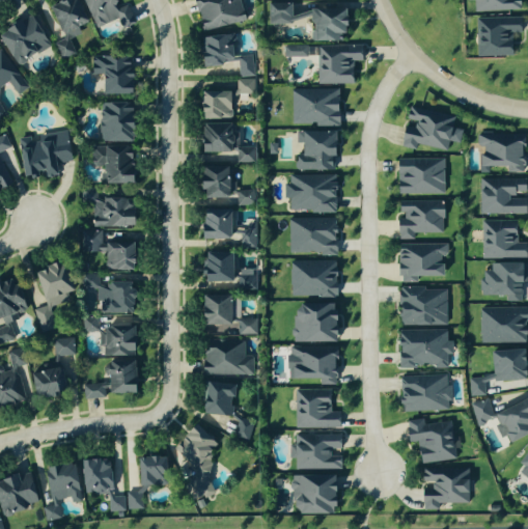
[(62,39),(56,42),(62,58),(77,53),(71,38),(82,33),(78,24),(86,21),(78,0),(62,0),(49,5),(62,39)]
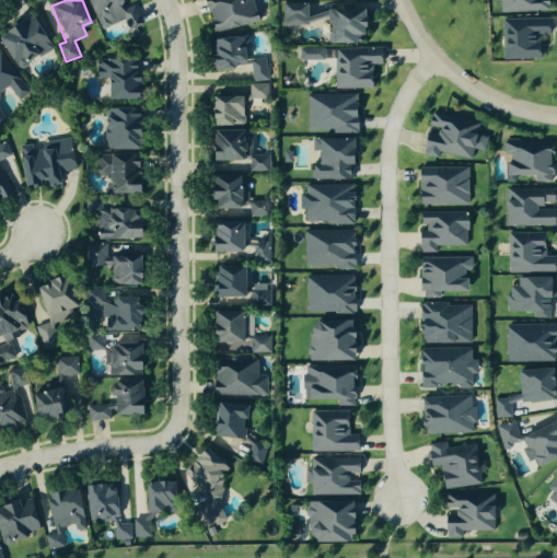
[(89,0),(102,30),(126,19),(130,30),(144,24),(136,2),(126,7),(123,0),(89,0)]
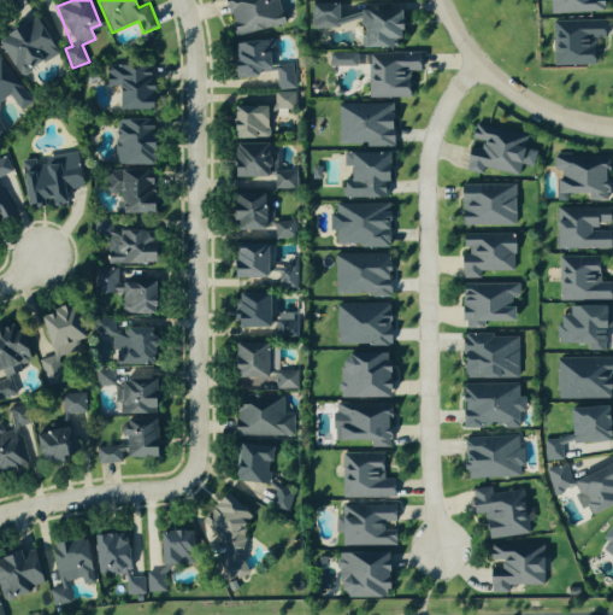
[(288,23),(282,0),(228,0),(236,35),(288,23)]
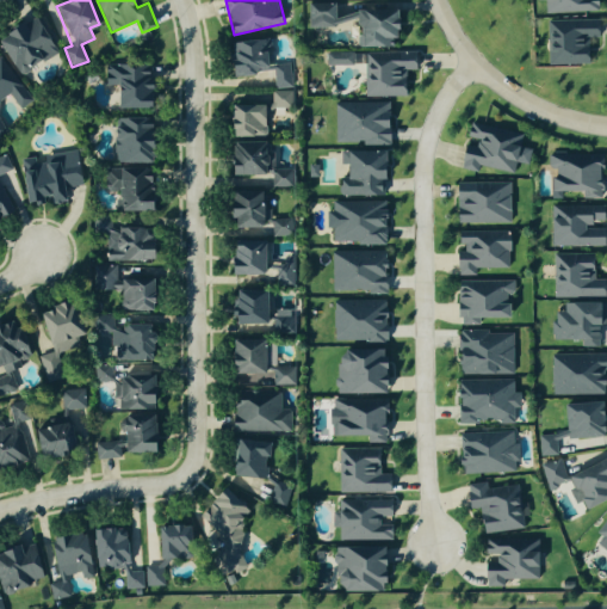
[(600,11),(599,0),(539,0),(547,0),(547,12),(600,11)]
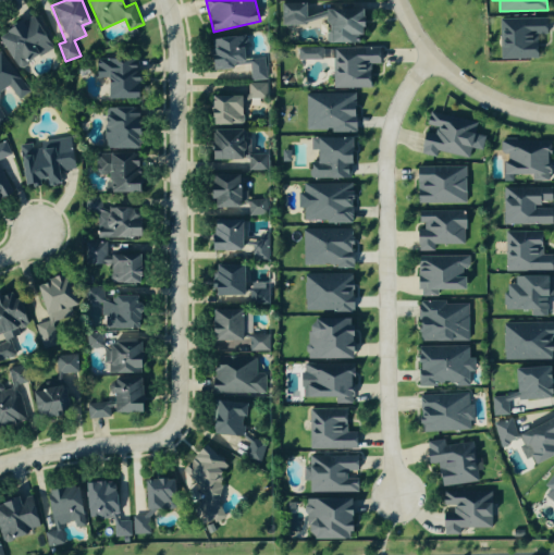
[(361,11),(310,10),(310,2),(282,2),(281,22),(328,23),(328,42),(361,42),(361,11)]
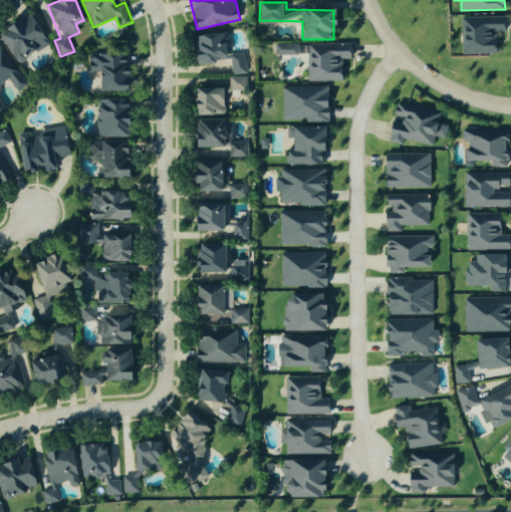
[(48,44),(31,13),(0,29),(0,35),(15,62),(48,44)]
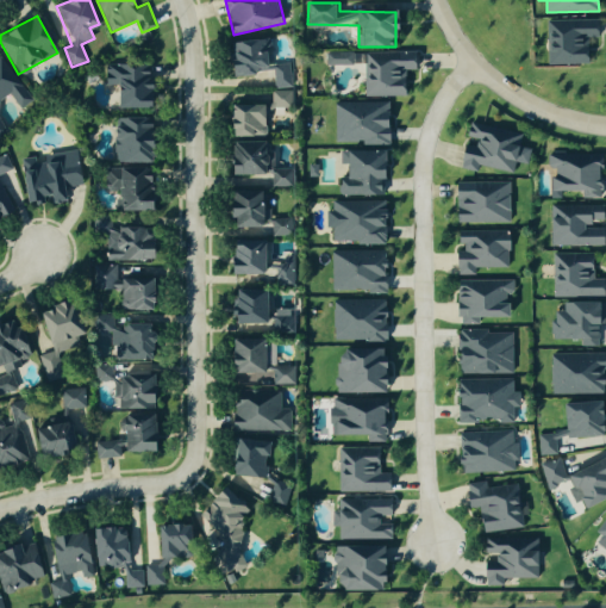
[(600,37),(599,19),(548,20),(549,64),(589,64),(588,37),(600,37)]
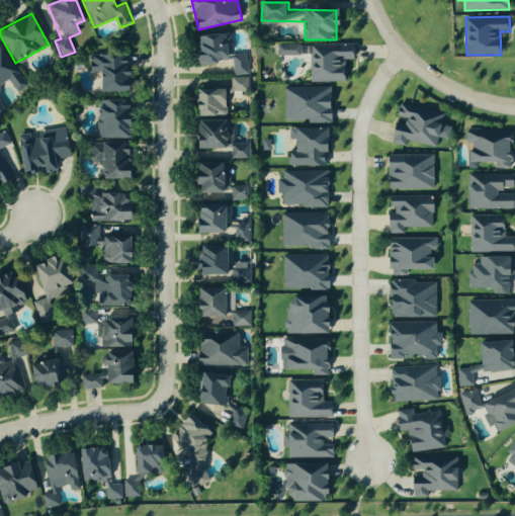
[(230,58),(230,33),(197,34),(197,64),(218,64),(218,58),(230,58)]
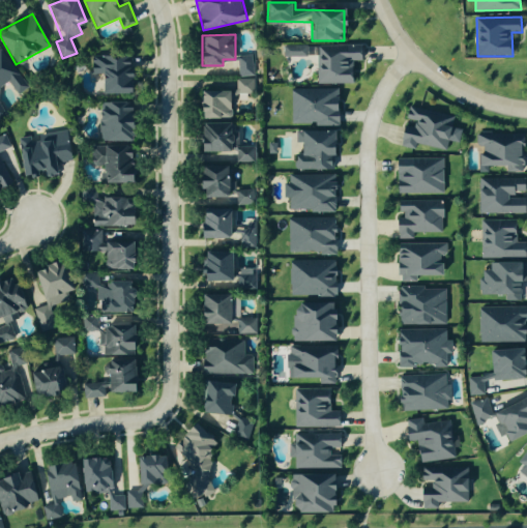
[(285,56),(309,56),(309,45),(285,46),(285,56)]
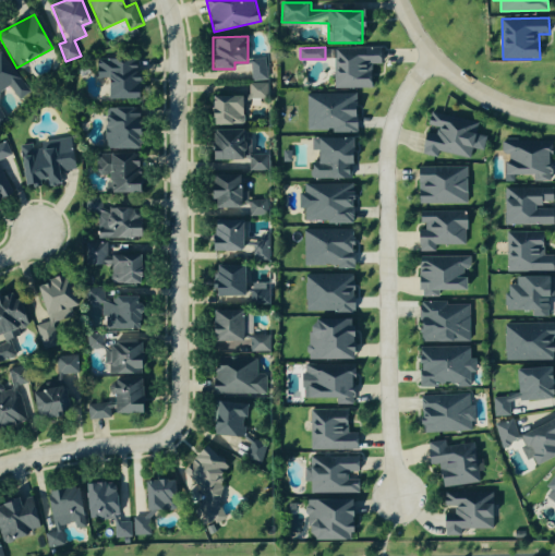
[(372,87),(372,64),(382,64),(382,47),(335,48),(336,88),(372,87)]
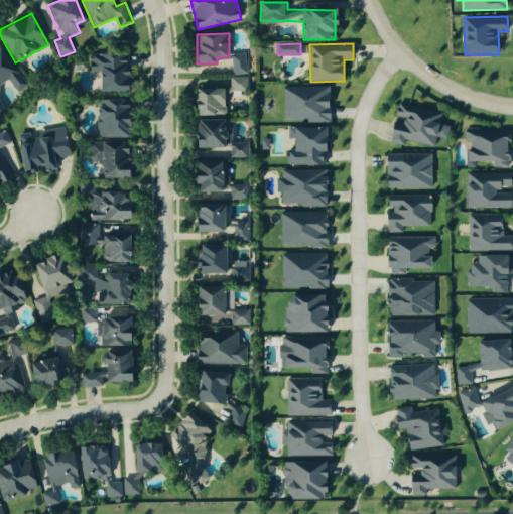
[(28,85),(2,44),(0,45),(0,84),(9,78),(19,92),(28,85)]
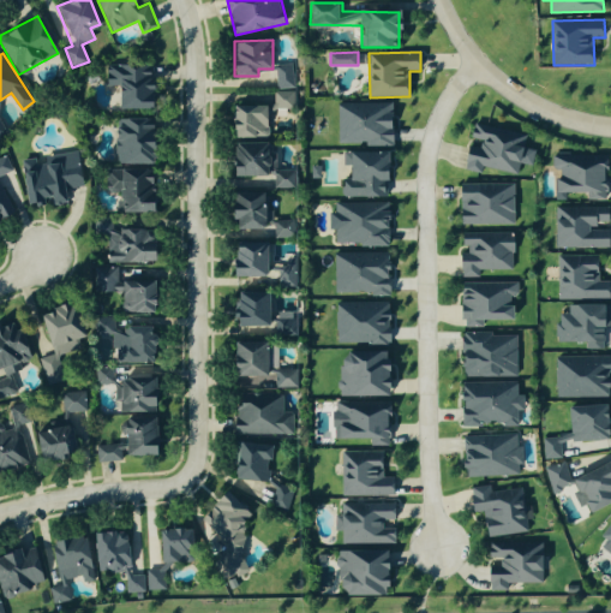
[(294,64),(277,65),(279,88),(295,88),(294,64)]
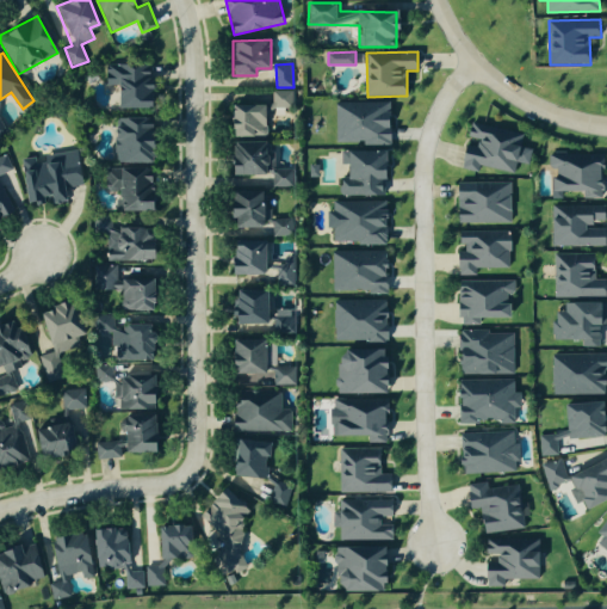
[(113,108),(153,109),(154,67),(106,66),(105,84),(115,84),(113,108)]
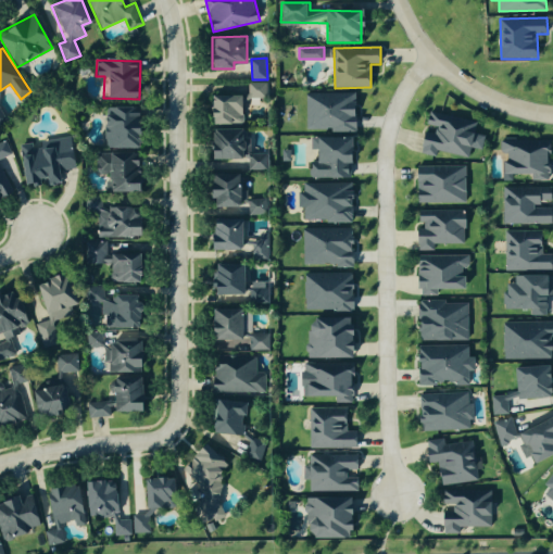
[(249,83),(250,98),(266,97),(266,82),(249,83)]
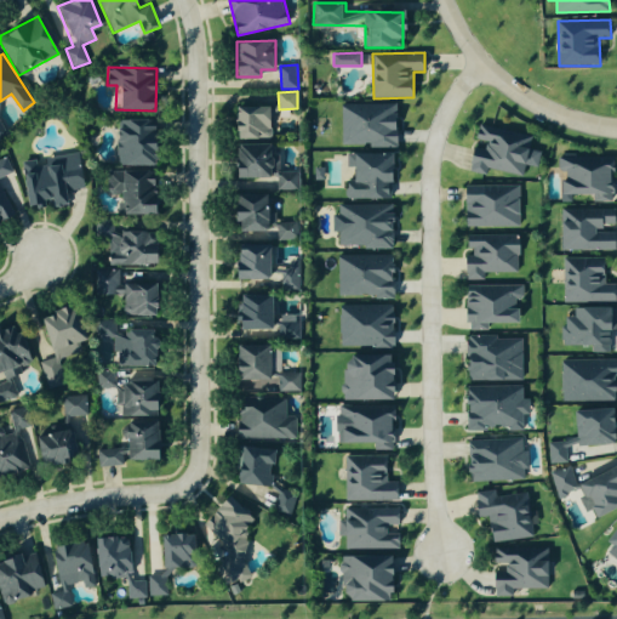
[(342,104),(342,145),(370,145),(370,148),(399,147),(399,129),(404,129),(404,115),(398,115),(398,103),(342,104)]
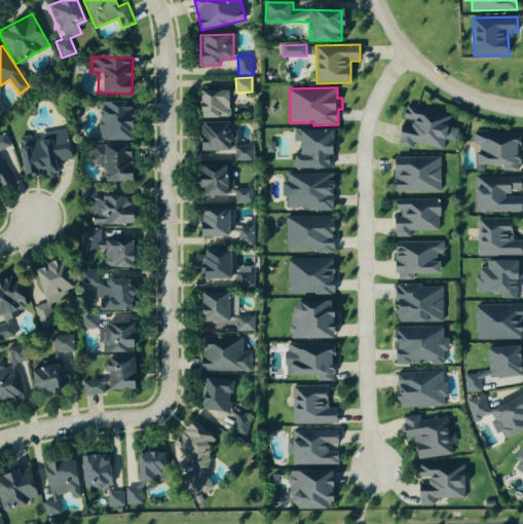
[(229,89),(199,90),(199,117),(229,116),(229,89)]
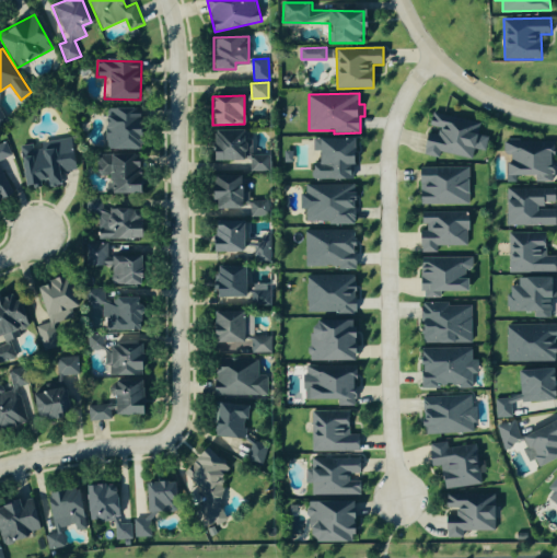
[(107,149),(140,149),(139,107),(106,108),(107,149)]
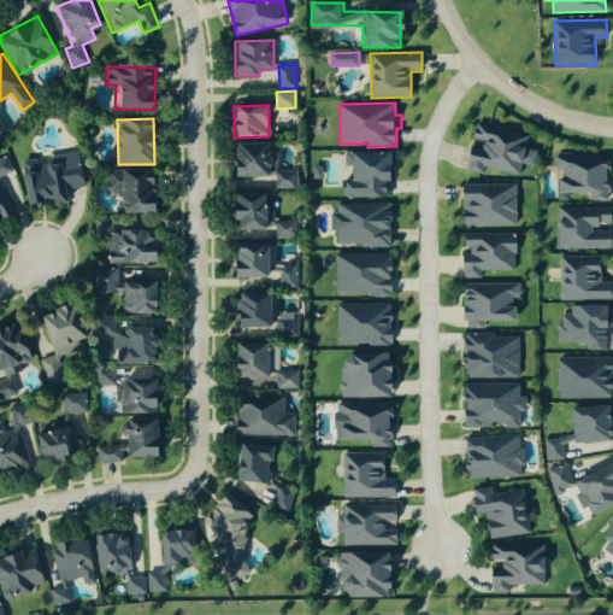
[(520,174),(523,164),(535,165),(537,150),(525,147),(528,133),(476,124),(472,142),(471,142),(466,170),(485,174),(487,168),(520,174)]
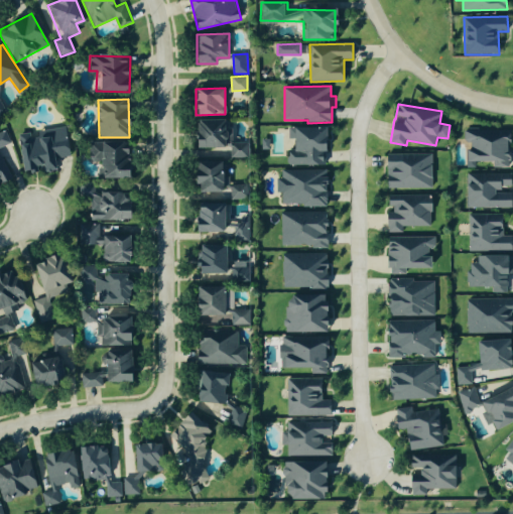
[(196,148),(225,147),(225,119),(195,120),(196,148)]
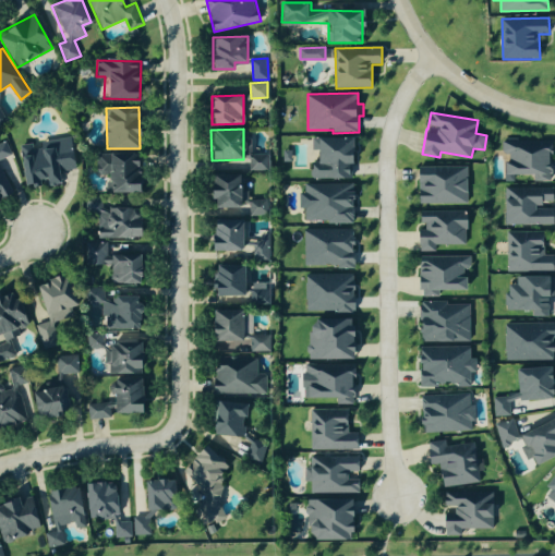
[(0,200),(20,188),(34,185),(44,179),(48,185),(61,183),(59,171),(77,169),(75,165),(71,136),(60,139),(43,149),(36,150),(32,143),(17,145),(5,142),(0,143),(0,200)]
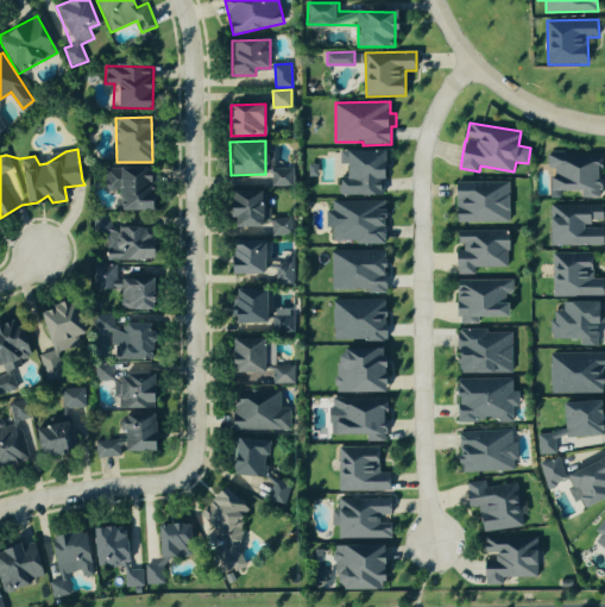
[(344,151),(344,177),(340,177),(340,194),(385,194),(385,151),(344,151)]
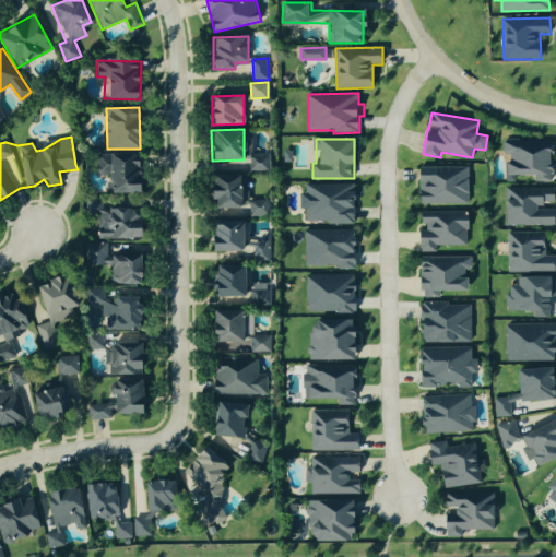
[(553,140),(504,141),(504,153),(510,153),(510,163),(505,163),(505,175),(536,174),(536,180),(554,180),(553,140)]
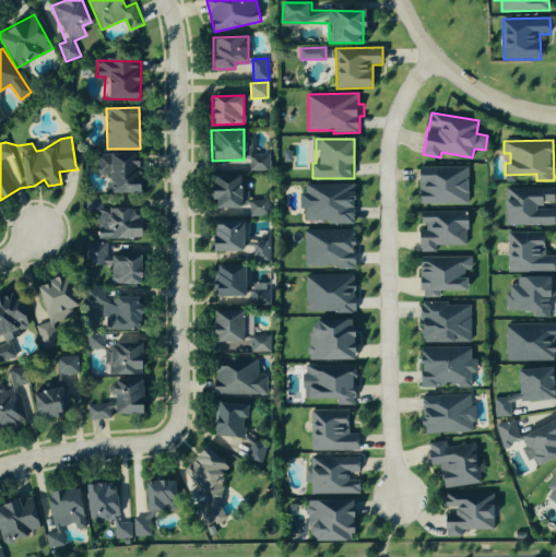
[(140,154),(99,154),(99,176),(107,176),(107,193),(140,193),(140,154)]
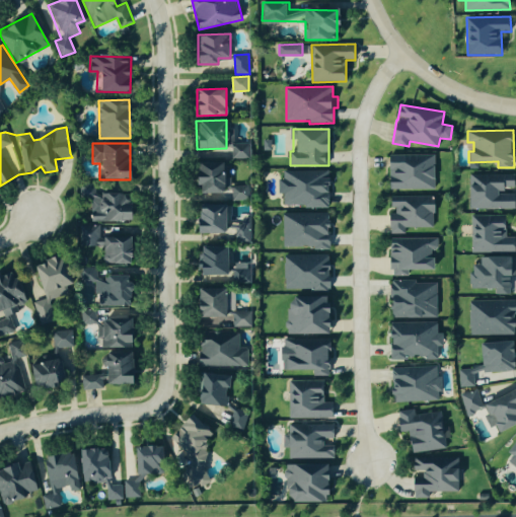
[(250,159),(250,144),(233,143),(233,158),(250,159)]
